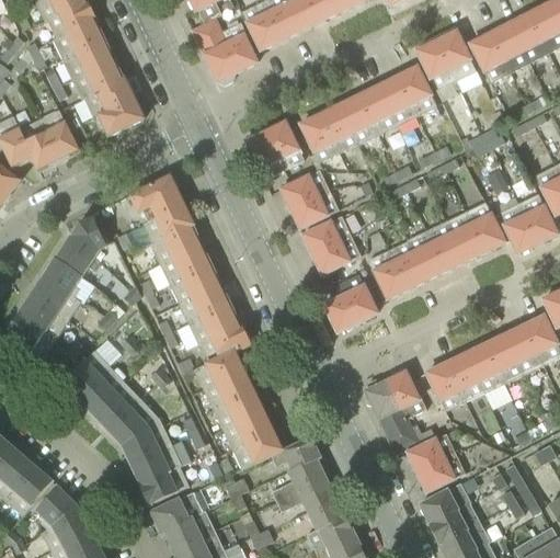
[(44,20),(46,19),(82,0),(34,0),(44,20)]
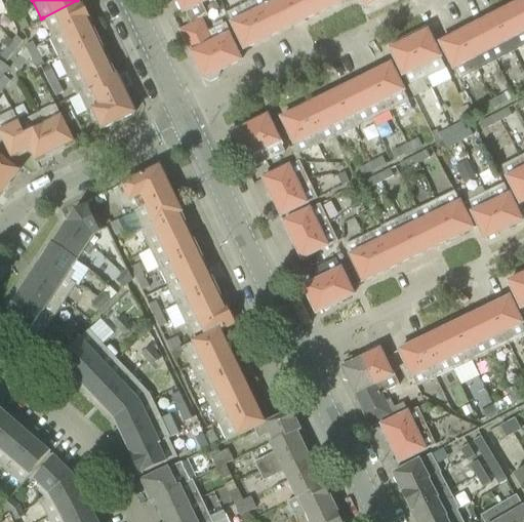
[(90,17),(89,17),(81,0),(77,0),(43,17),(51,36),(88,18),(90,17)]
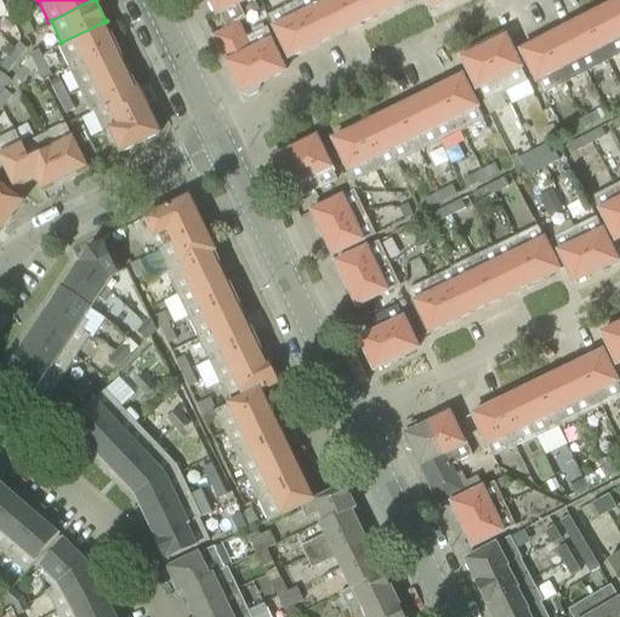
[(221,10),(239,1),(242,0),(211,0),(216,11),(221,9),(221,10)]
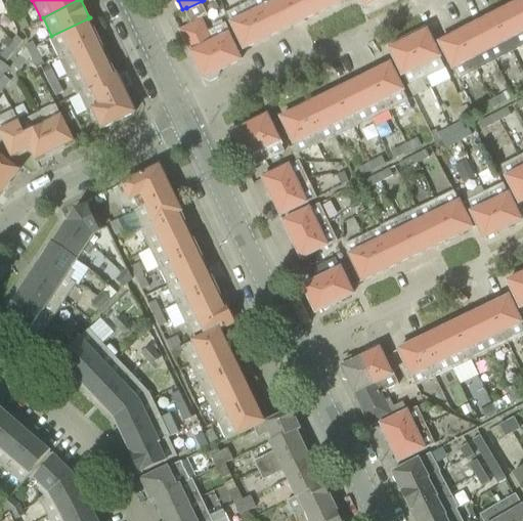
[(262,37),(279,28),(265,0),(247,0),(245,1),(262,37)]
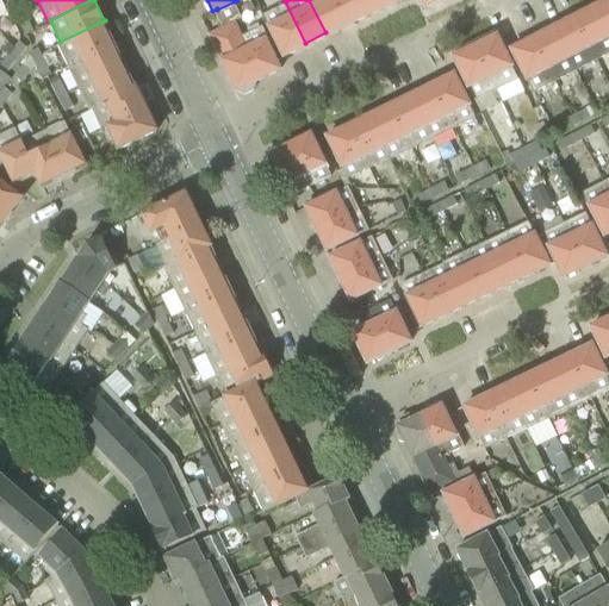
[(309,0),(325,32),(347,23),(336,0),(309,0)]
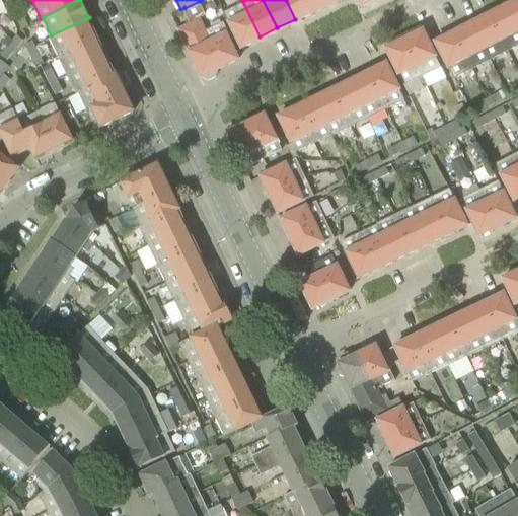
[(286,0),(295,19),(313,10),(308,0),(286,0)]
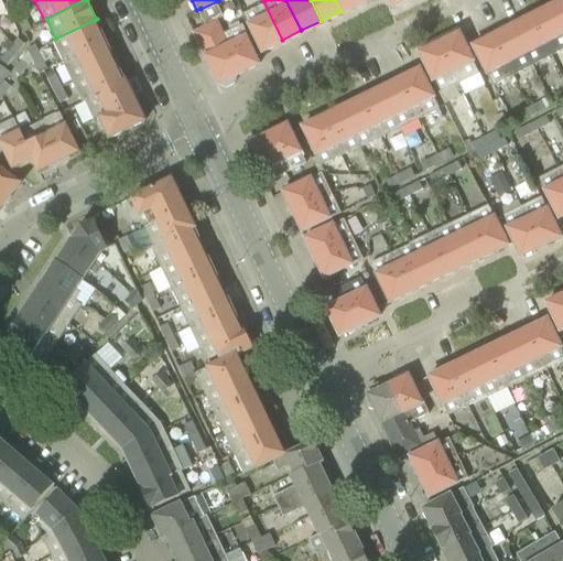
[(335,0),(340,11),(360,1),(359,0),(335,0)]
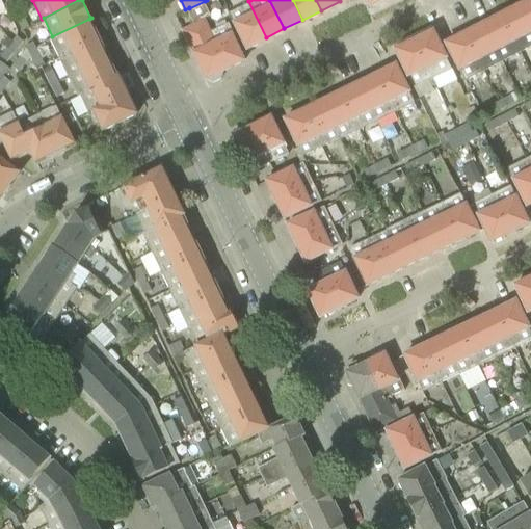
[(530,26),(530,0),(524,0),(519,3),(530,26)]
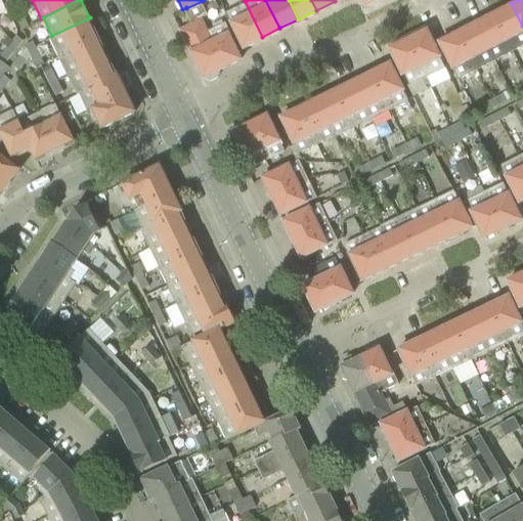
[(192,52),(204,75),(211,78),(217,75),(220,68),(241,57),(230,35),(231,34),(225,20),(208,29),(202,16),(201,16),(201,15),(207,12),(202,1),(186,8),(192,22),(180,28),(192,52)]
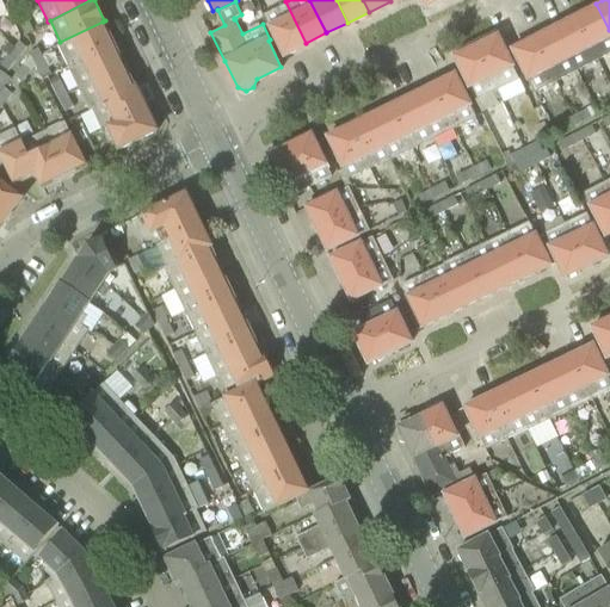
[(283,54),(306,43),(285,1),(263,12),(267,23),(283,54)]
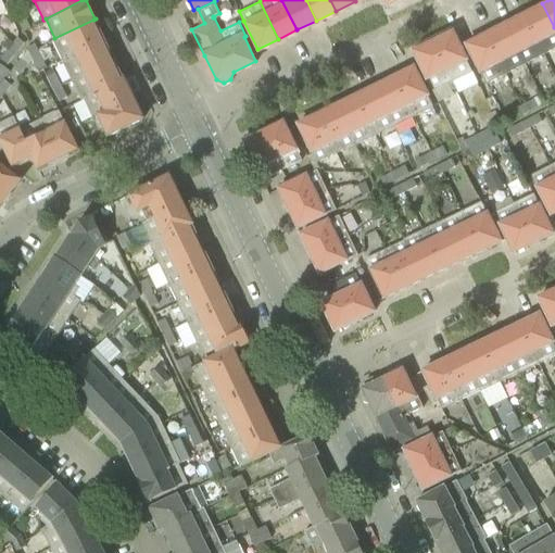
[(543,52),(554,45),(554,27),(542,3),(524,13),(543,52)]
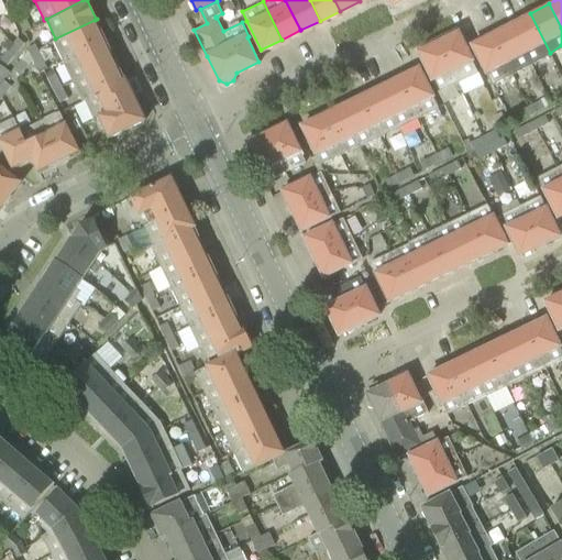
[(531,63),(550,53),(530,13),(511,23),(531,63)]
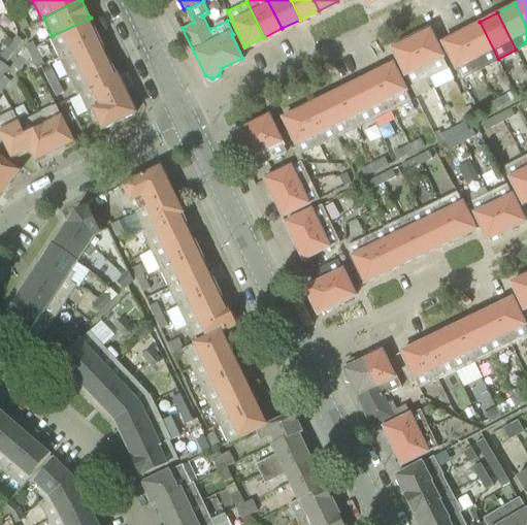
[(50,37),(59,55),(97,36),(89,19),(52,36),(50,37)]
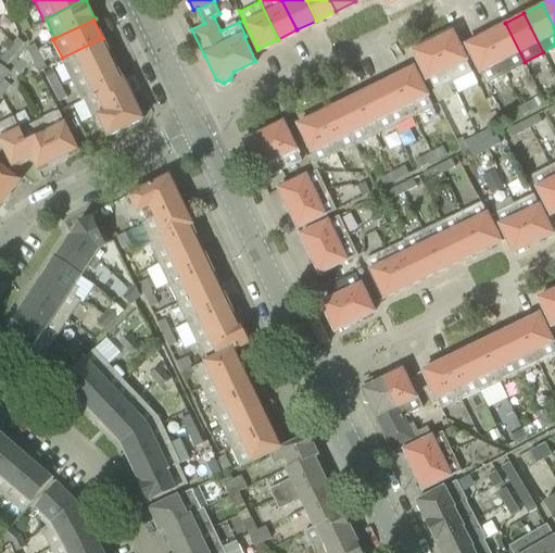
[(505,72),(525,62),(505,23),(486,33),(505,72)]
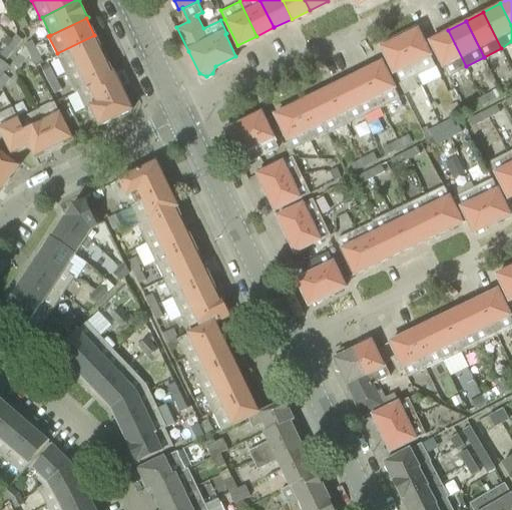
[(430,55),(430,54),(417,26),(399,35),(417,73),(434,64),(430,55)]
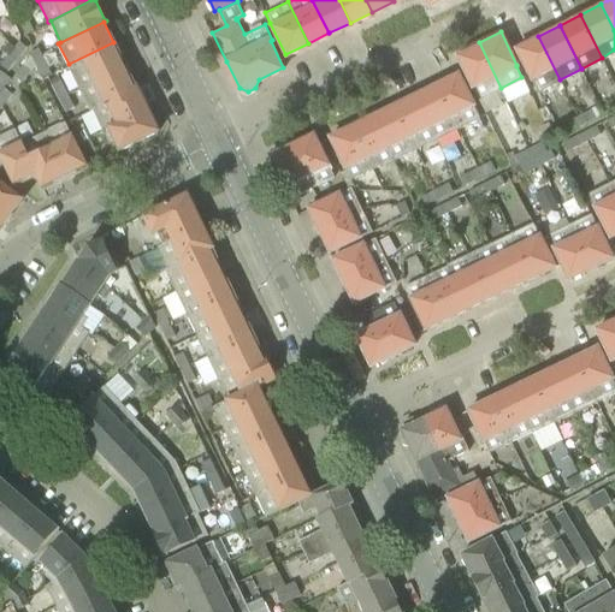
[(538,90),(560,79),(538,36),(516,47),(538,90)]
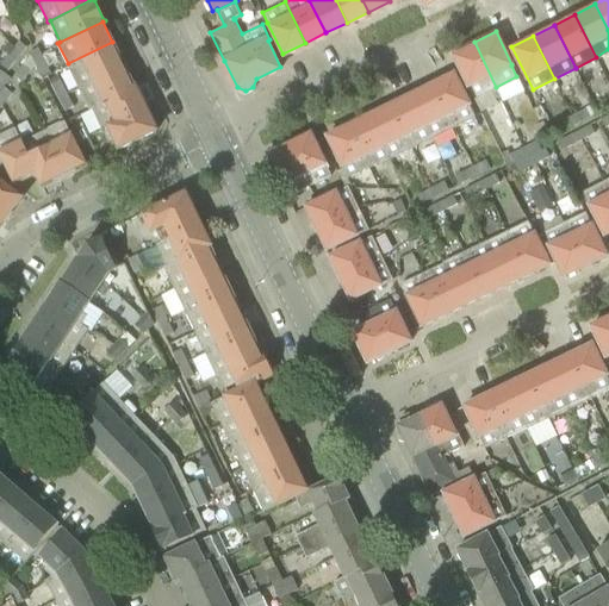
[(8,50),(17,57),(26,45),(18,39),(8,50)]
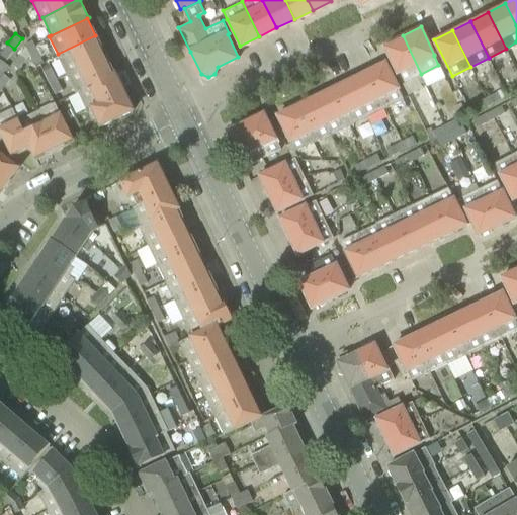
[(67,73),(104,55),(95,35),(58,54),(67,73)]
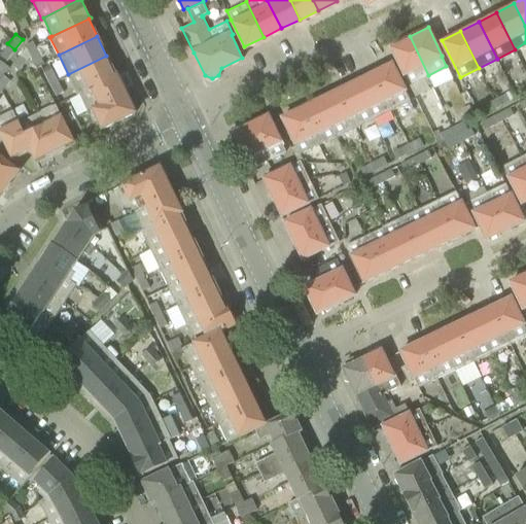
[(410,83),(428,75),(410,36),(390,45),(410,83)]
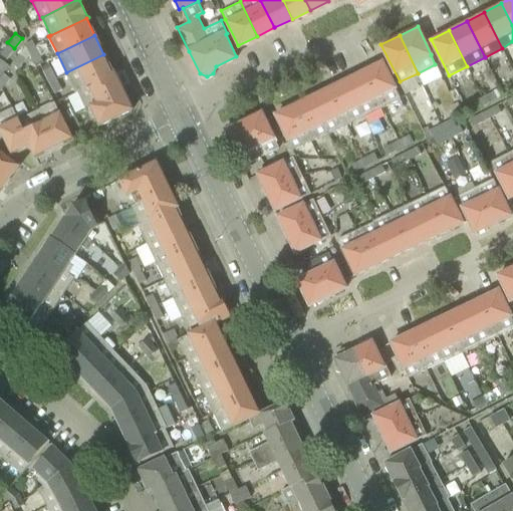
[(30,53),(37,49),(31,38),(24,42),(30,53)]
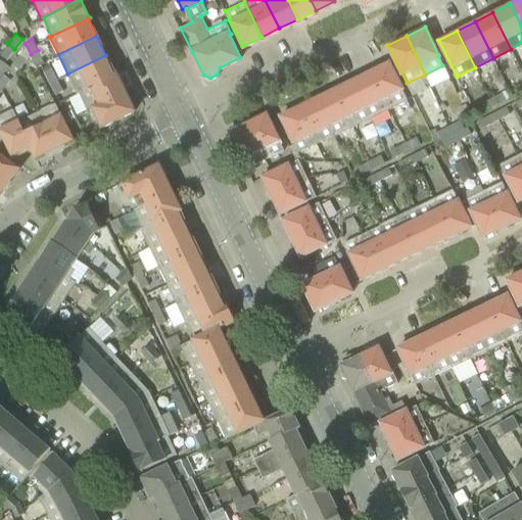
[(0,54),(6,58),(14,49),(7,43),(0,52),(0,54)]
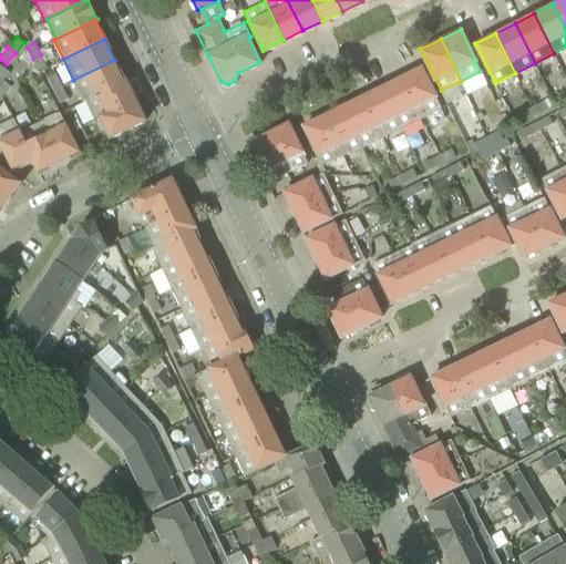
[(39,71),(48,67),(41,54),(33,59),(39,71)]
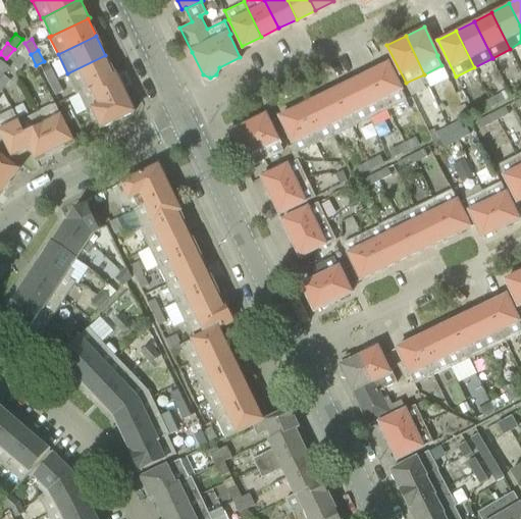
[(11,62),(17,68),(27,57),(19,52),(11,62)]
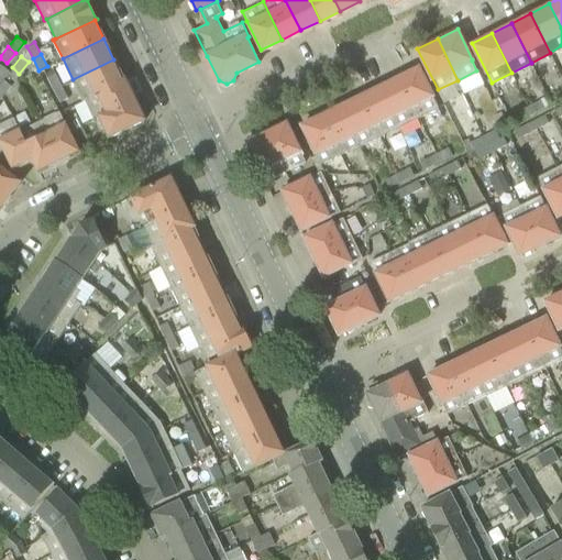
[(83,99),(96,94),(122,79),(113,59),(73,79),(83,99)]
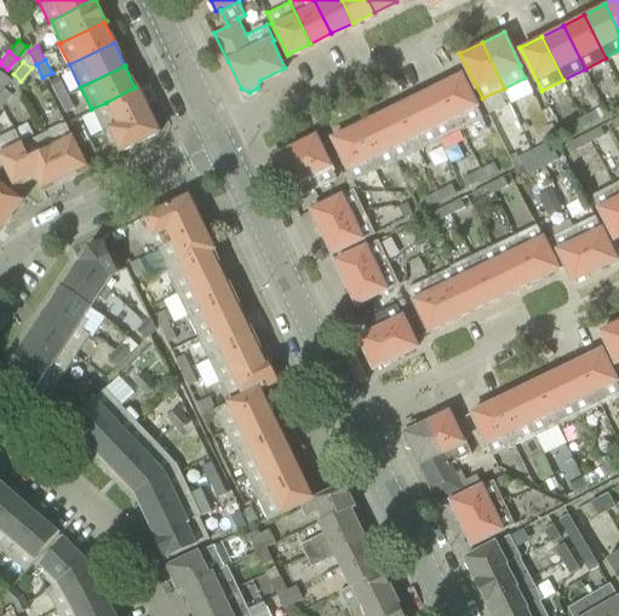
[(0,88),(10,76),(3,70),(0,73),(0,88)]
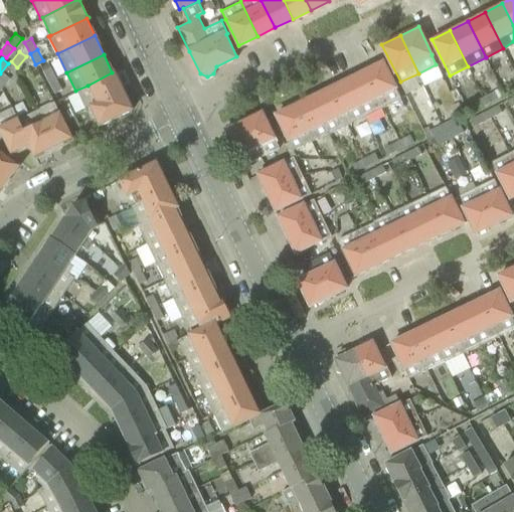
[(400,98),(396,88),(383,61),(364,70),(382,107),(400,98)]
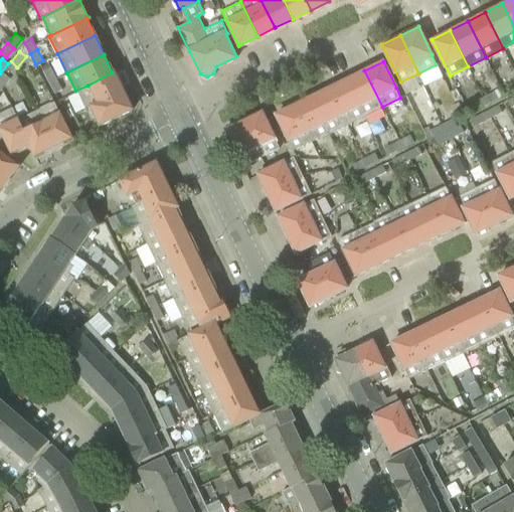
[(48,80),(56,76),(50,65),(43,69),(48,80)]
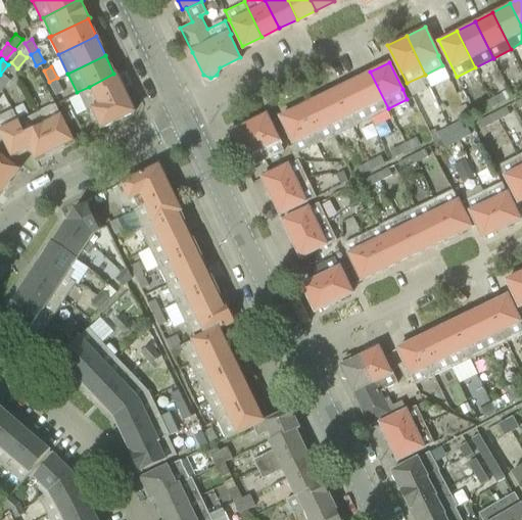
[(371,116),(388,108),(370,72),(353,80),(371,116)]
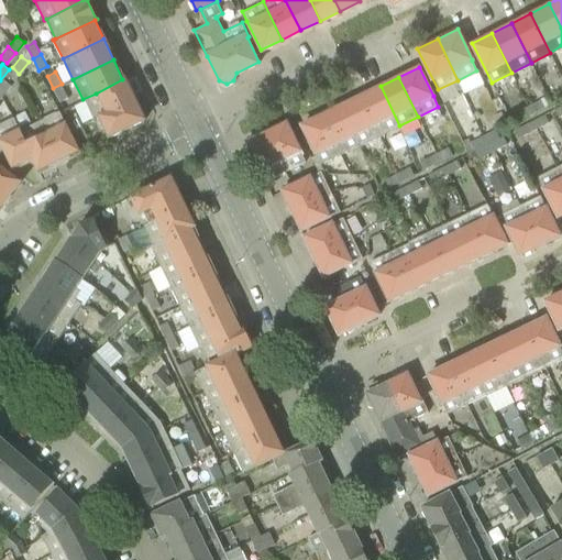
[(0,92),(2,95),(11,84),(3,78),(0,81),(0,92)]
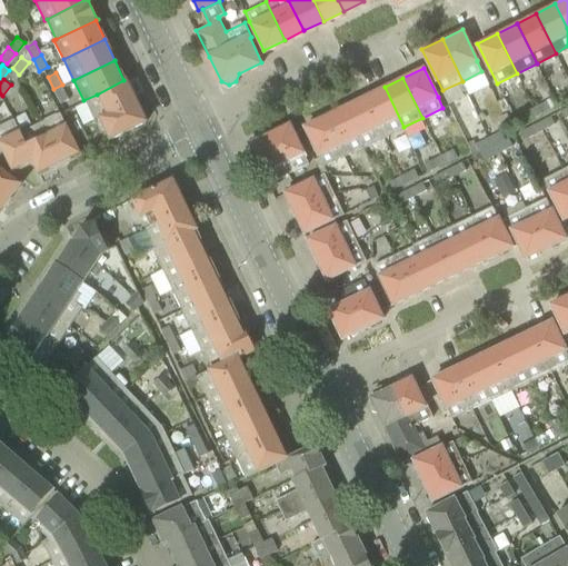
[(100,119),(137,101),(126,79),(123,80),(97,95),(106,112),(99,116),(100,119)]
